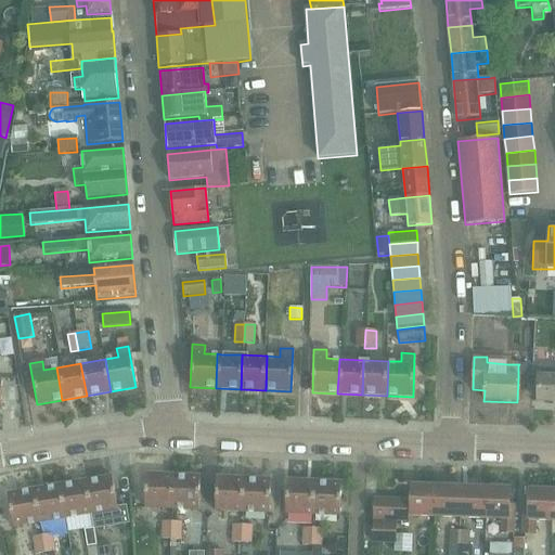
[(518,377),(531,378),(531,366),(518,365),(518,377)]
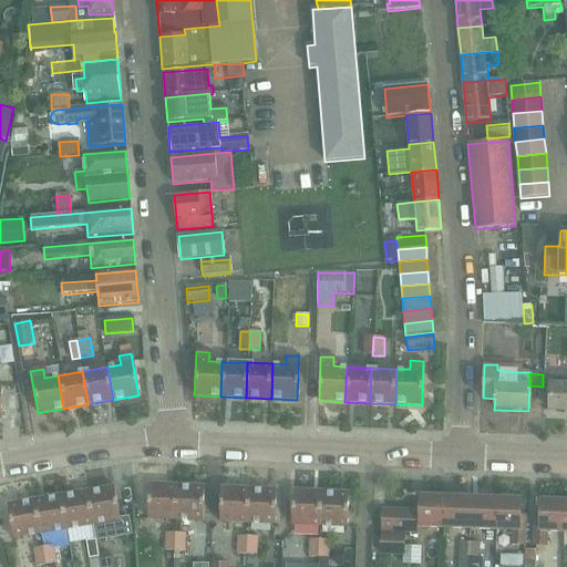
[(566,377),(550,375),(549,411),(566,412),(566,377)]
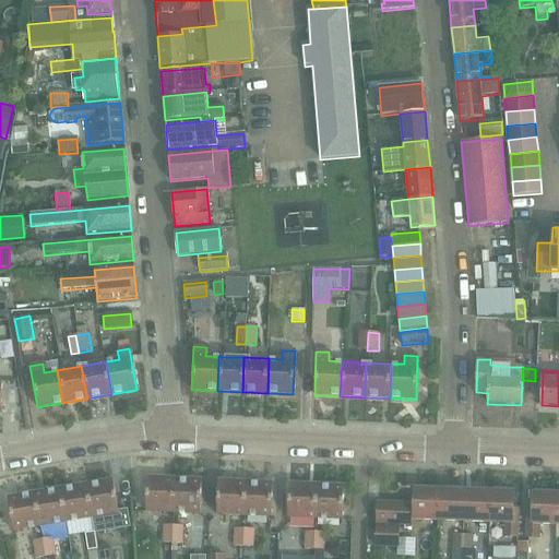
[(145,512),(173,513),(174,479),(147,478),(145,512)]
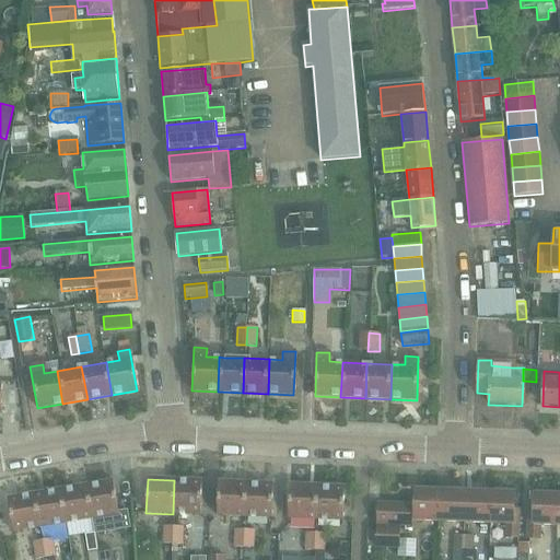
[(174,480),(173,514),(199,515),(200,481),(174,480)]
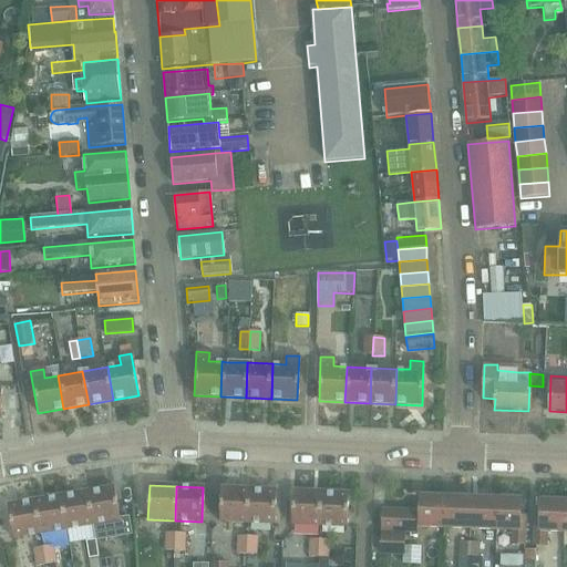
[(86,492),(92,526),(119,522),(113,487),(86,492)]
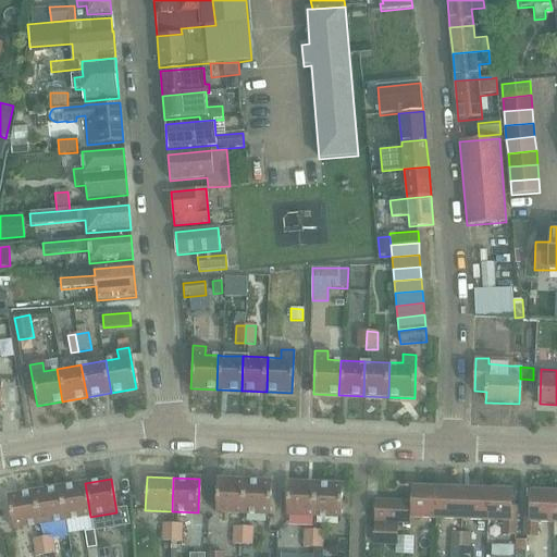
[(215,514),(243,515),(244,481),(217,480),(215,514)]
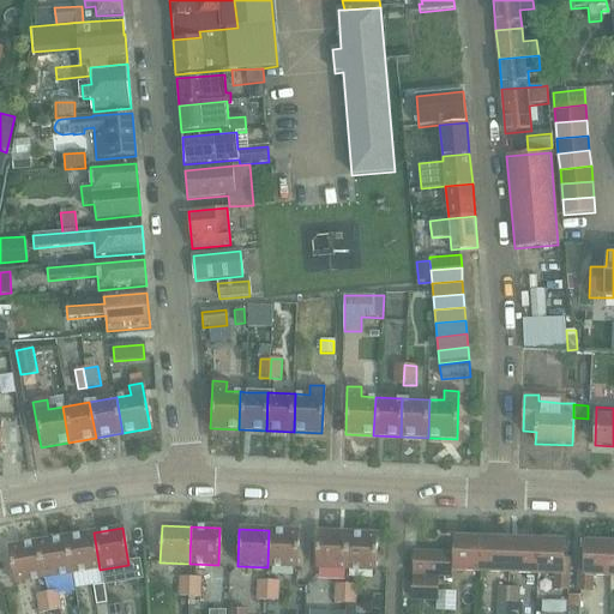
[(269,530),(268,567),(296,569),(298,531),(269,530)]
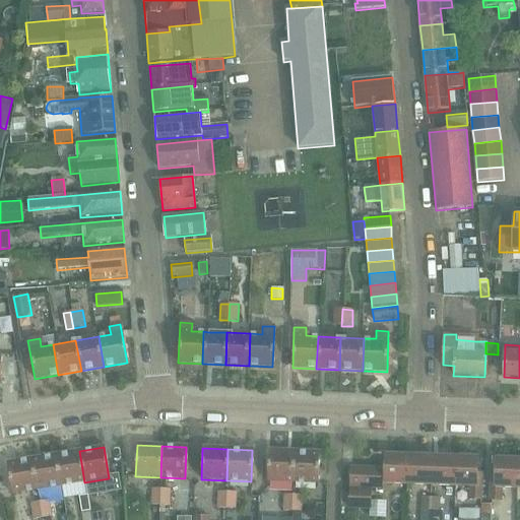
[(267,482),(291,483),(294,451),(268,450),(267,482)]
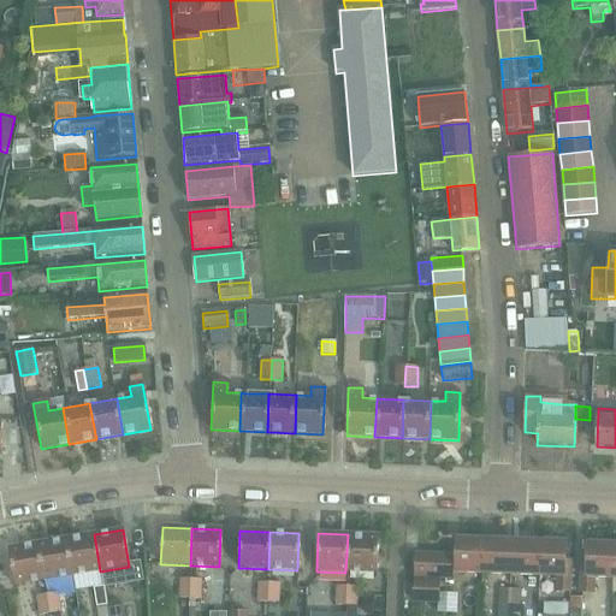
[(65,539),(71,576),(100,572),(94,534),(65,539)]
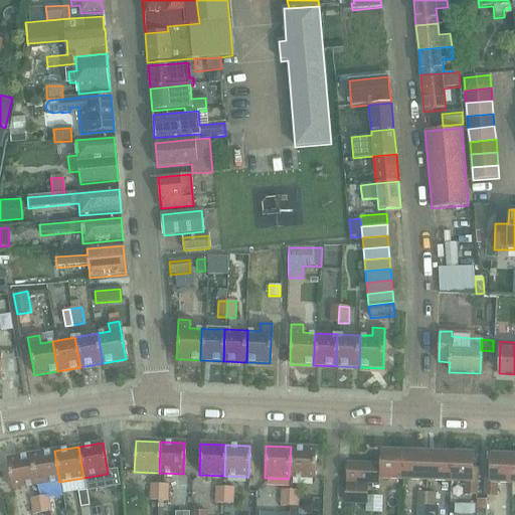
[(291,447),(289,479),(314,480),(315,448),(291,447)]
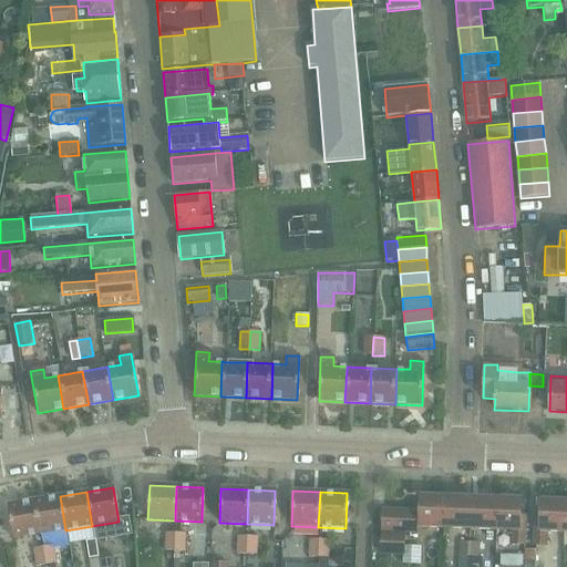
[(420,526),(436,527),(437,496),(421,495),(420,512),(382,509),(380,554),(403,555),(403,533),(420,534),(420,526)]
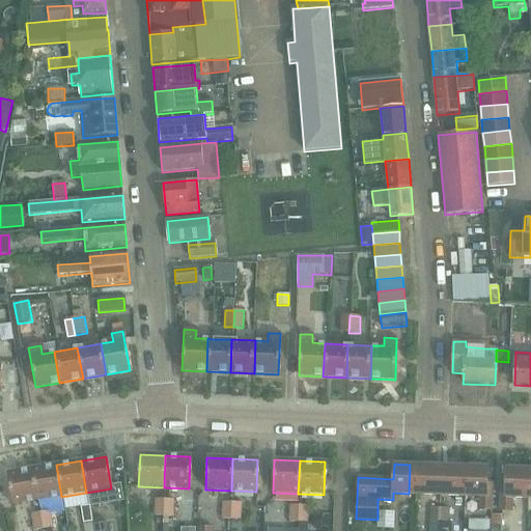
[(31,469),(37,501),(61,497),(56,465),(31,469)]
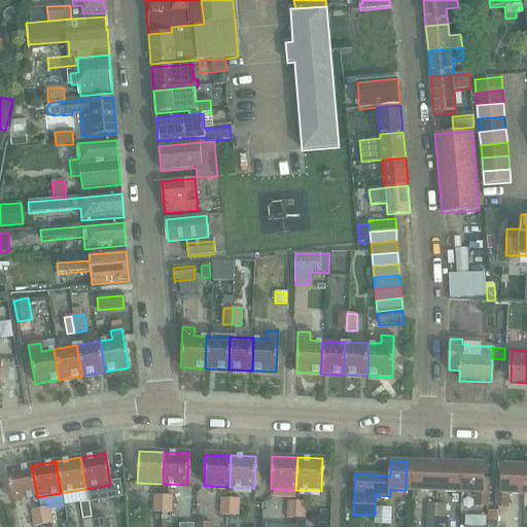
[(407,461),(406,490),(436,491),(437,462),(407,461)]
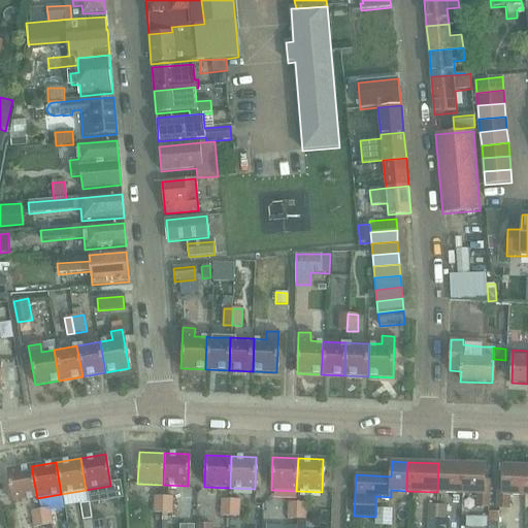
[(438,463),(437,492),(460,493),(461,464),(438,463)]
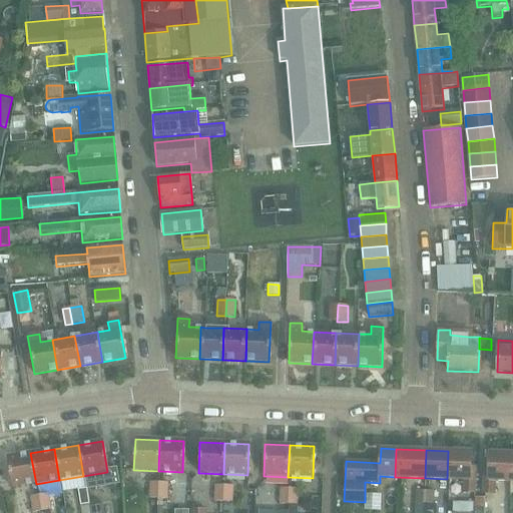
[(448,451),(447,479),(463,480),(462,493),(474,493),(475,472),(470,472),(470,452),(448,451)]
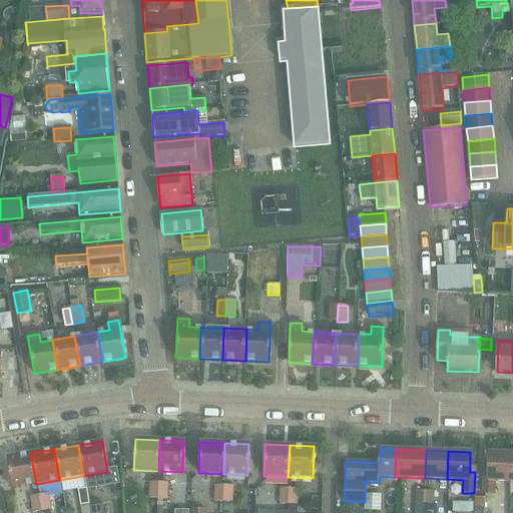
[(11,489),(36,484),(30,453),(6,457),(11,489)]
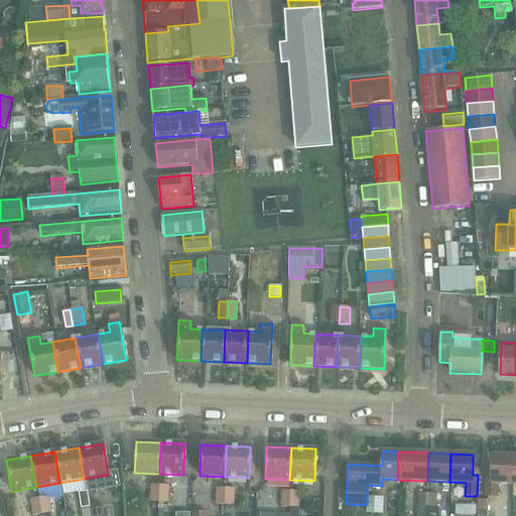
[(497,484),(511,484),(512,456),(491,456),(491,476),(486,475),(485,496),(497,497),(497,484)]
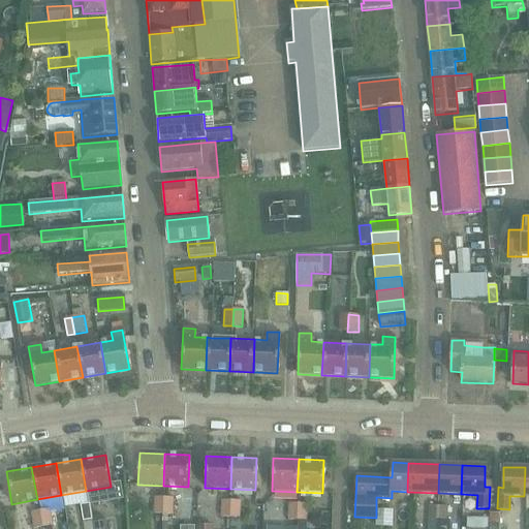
[(175,498),(162,498),(161,515),(164,515),(163,528),(168,528),(169,515),(175,515),(175,498)]
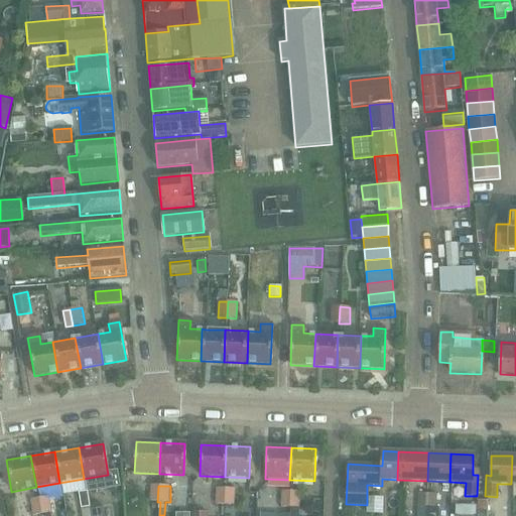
[(215,489),(214,505),(223,506),(224,490),(215,489)]
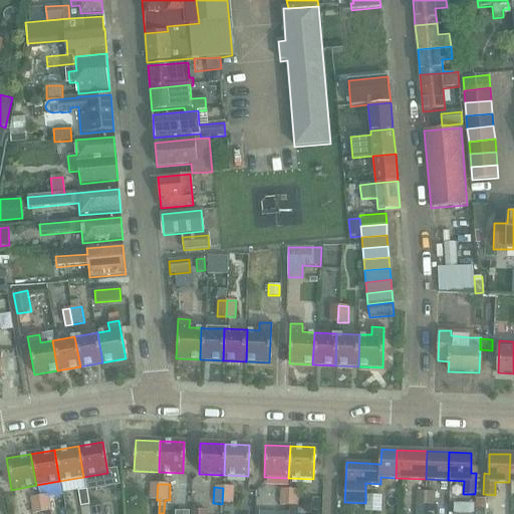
[(223,488),(222,504),(232,504),(233,488),(223,488)]
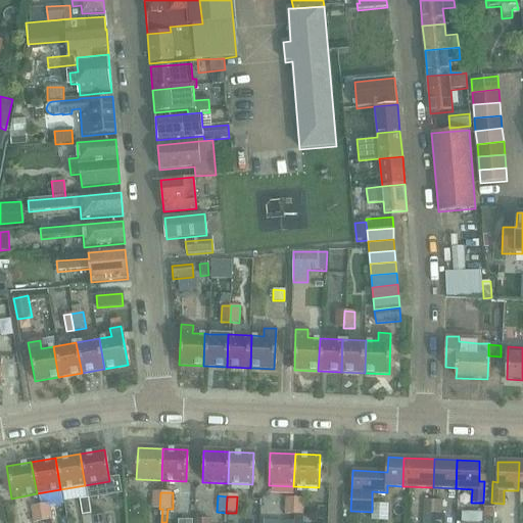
[(87,498),(78,500),(81,516),(90,514),(87,498)]
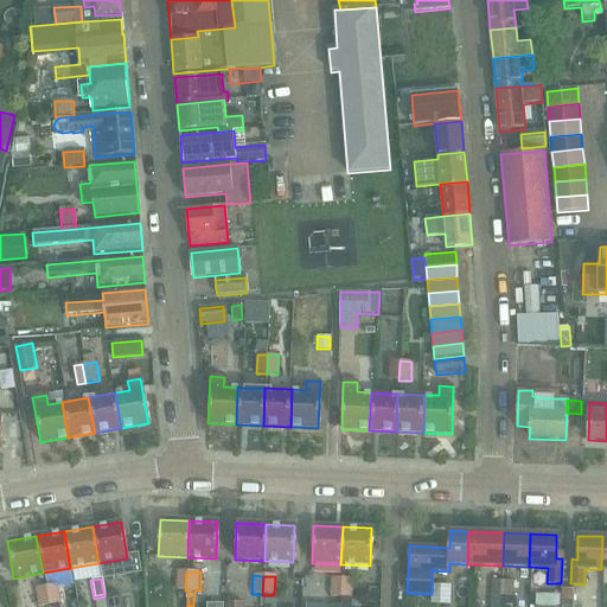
[(331,598),(339,598),(340,579),(331,579),(331,598)]
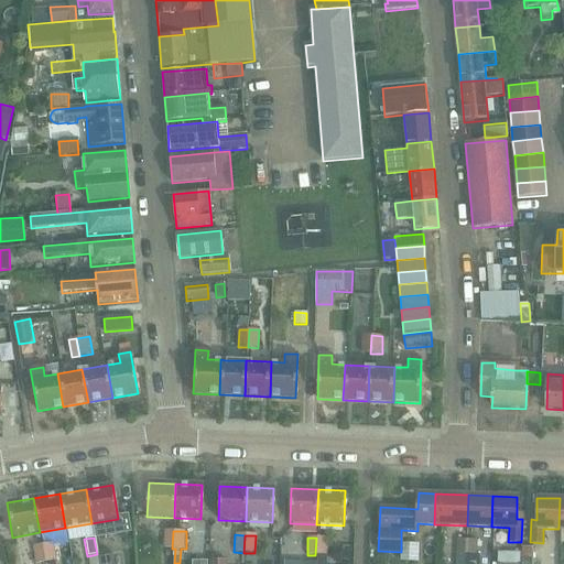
[(327,563),(328,538),(316,538),(315,555),(318,555),(317,563),(327,563)]
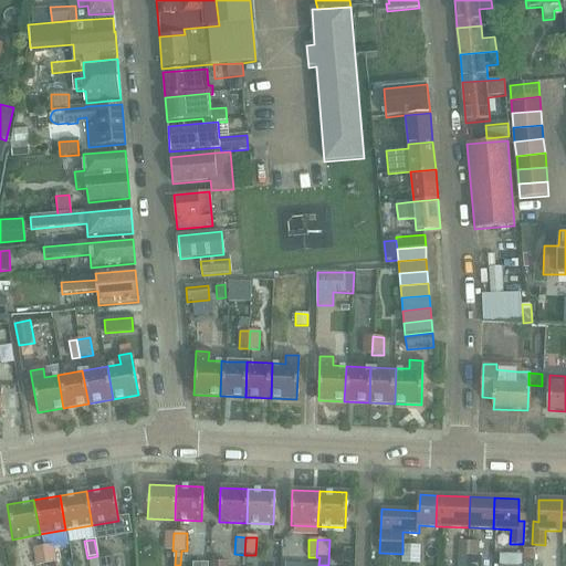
[(460,542),(458,565),(469,565),(470,556),(479,557),(480,543),(460,542)]
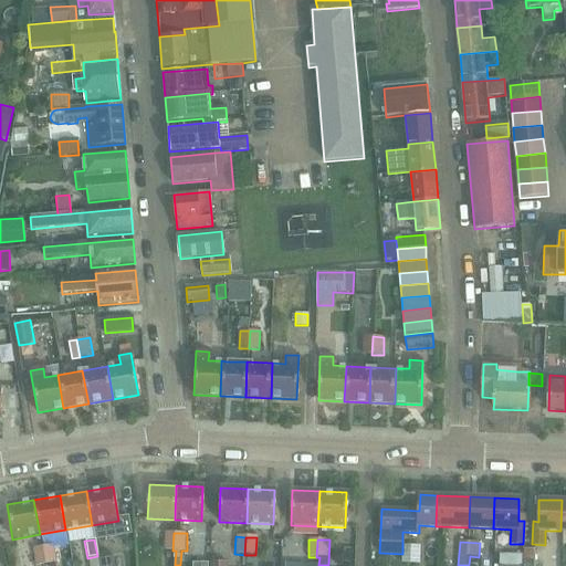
[(42,546),(44,565),(56,564),(54,545),(42,546)]
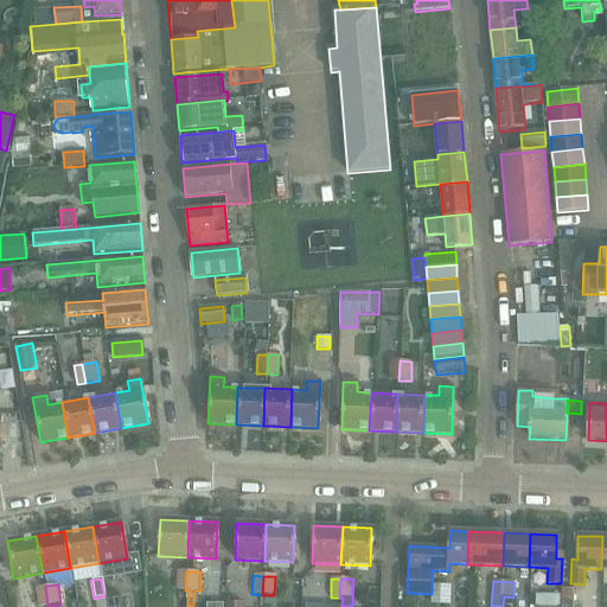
[(39,606),(48,606),(45,586),(37,587),(39,606)]
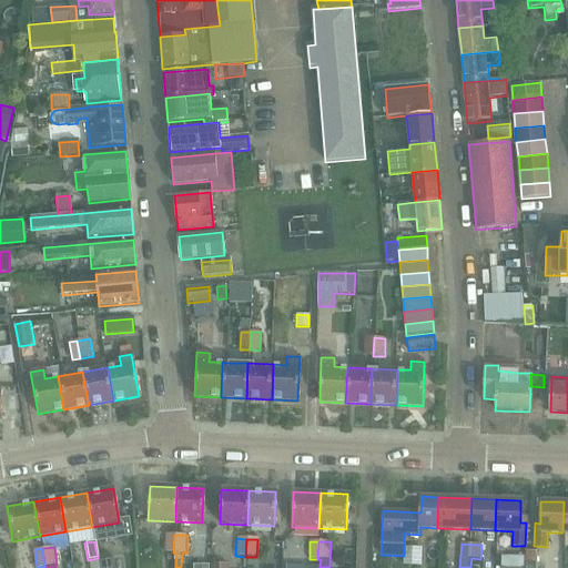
[(526,551),(526,567),(537,567),(538,550),(526,551)]
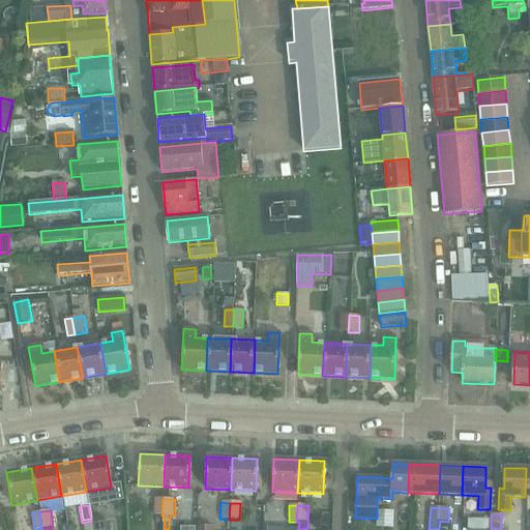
[(489,529),(490,519),(464,519),(465,529),(466,529),(489,529)]
